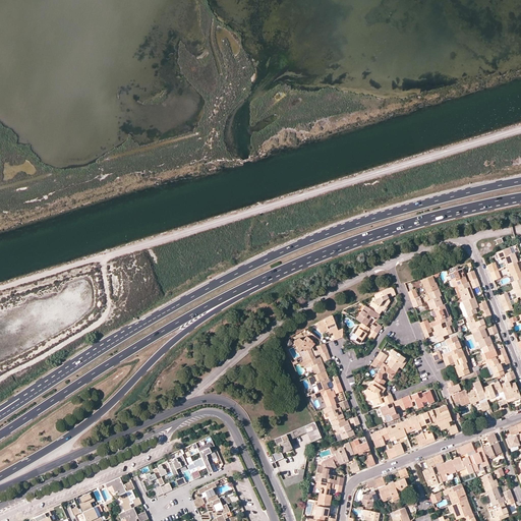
[(509,247),(496,252),(499,258),(505,256),(508,266),(516,263),(518,262),(514,252),(511,253),(509,247)]
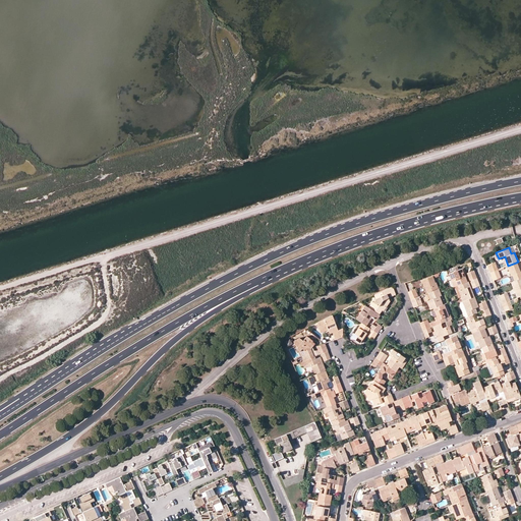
[(508,266),(507,267),(511,276),(512,276),(514,281),(520,278),(520,271),(520,272),(516,263),(508,266)]
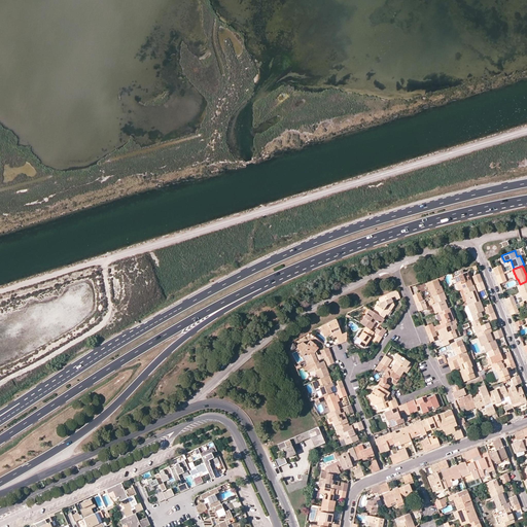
[(461,289),(472,285),(468,276),(469,276),(468,272),(454,277),(459,290),(461,289)]
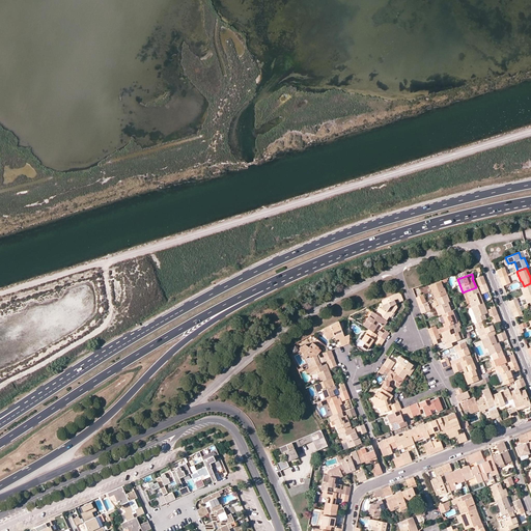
[(436,299),(447,295),(444,287),(443,288),(441,281),(428,286),(431,292),(432,292),(435,299),(436,299)]
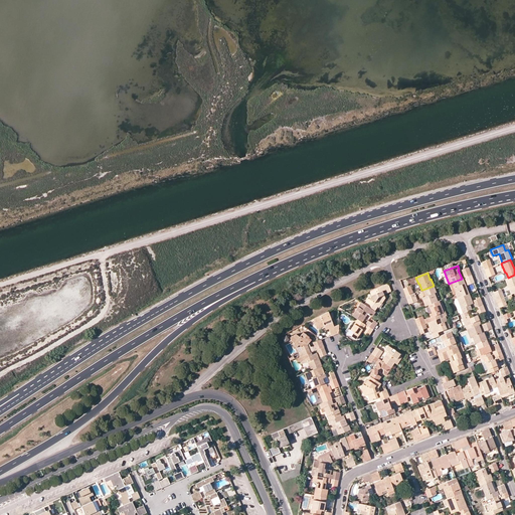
[(514,294),(514,293),(514,275),(508,278),(505,280),(511,295),(514,294)]
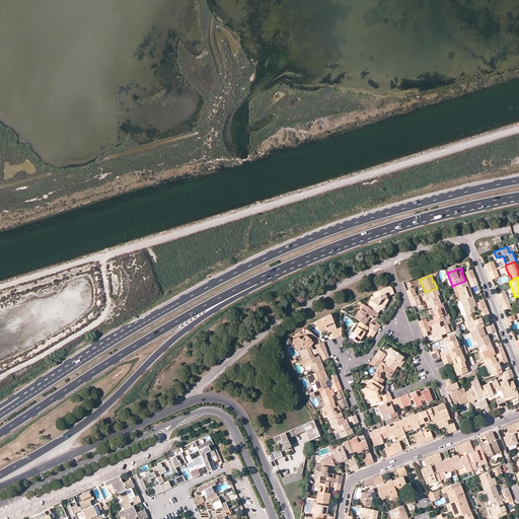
[(454,285),(460,300),(472,295),(466,281),(465,281),(454,285)]
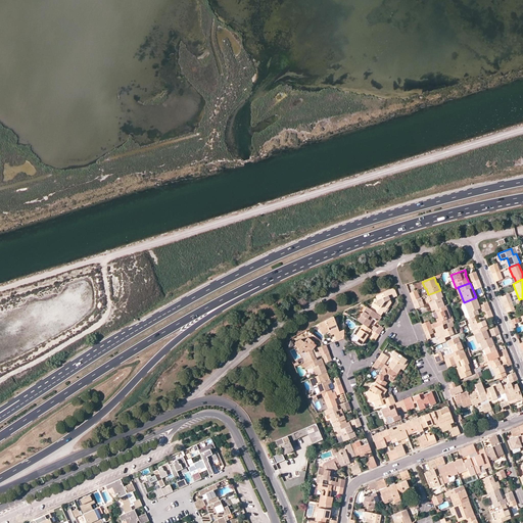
[(370,308),(380,316),(383,312),(385,313),(391,302),(388,296),(391,294),(392,298),(397,295),(394,288),(375,296),(377,299),(374,303),(373,302),(370,308)]
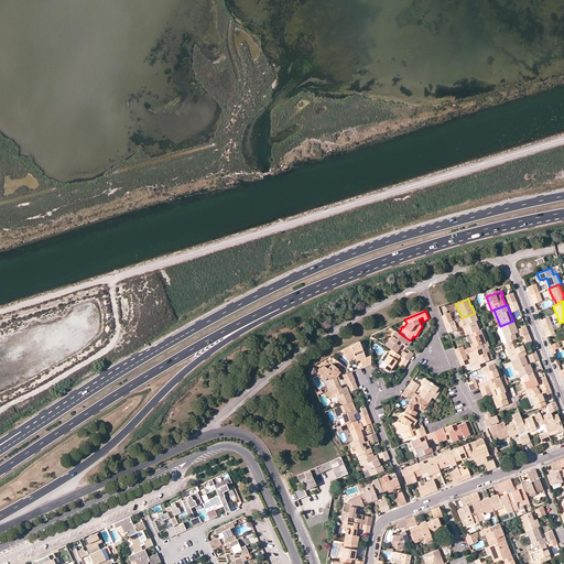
[(469,334),(479,331),(476,321),(477,321),(475,313),(463,317),(465,325),(462,326),(465,335),(469,334)]
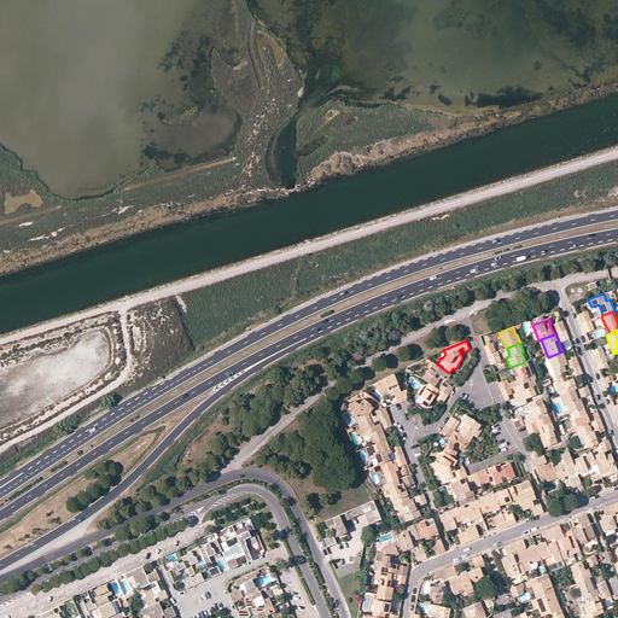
[(560,374),(566,372),(564,366),(567,365),(563,351),(548,357),(555,375),(560,374)]
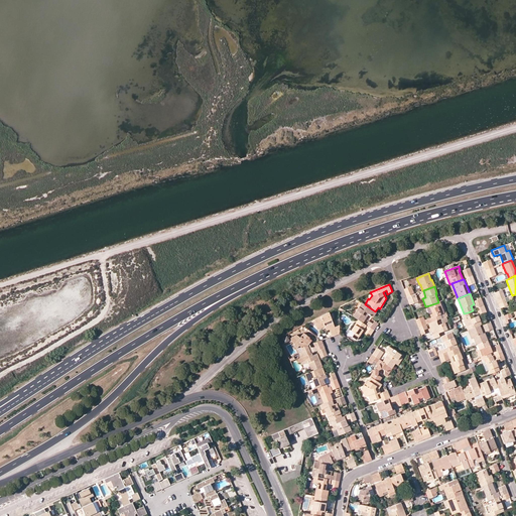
[(464,313),(458,298),(455,299),(454,301),(459,313),(462,314),(464,313)]
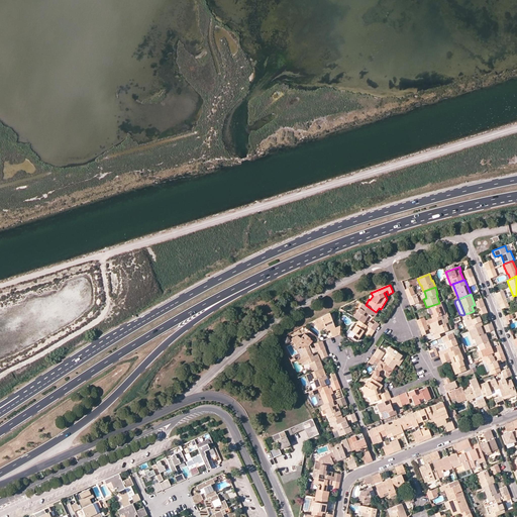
[(425,321),(418,323),(419,327),(427,325),(429,324),(437,321),(441,319),(443,318),(441,315),(445,314),(440,302),(439,303),(430,306),(433,314),(431,315),(432,318),(425,321)]
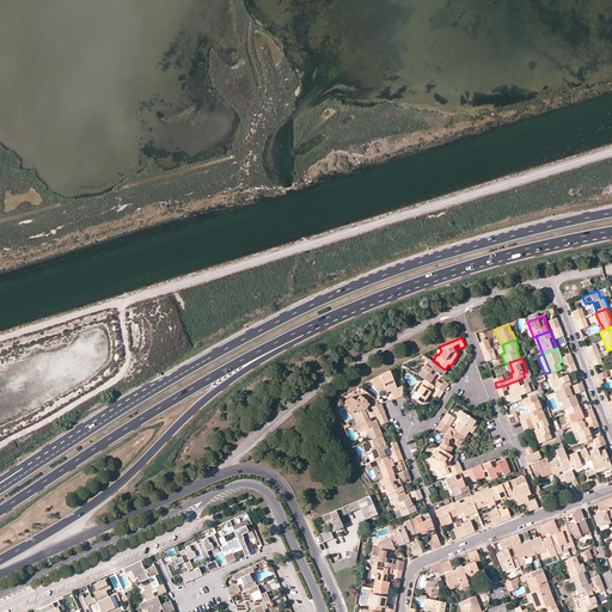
[(424,379),(430,383),(438,373),(442,377),(447,371),(445,369),(433,361),(429,359),(418,374),(424,379)]
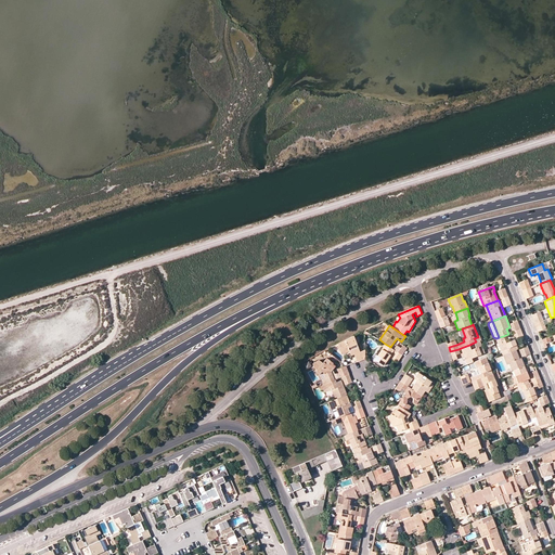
[(355,355),(358,361),(365,358),(365,349),(360,351),(353,336),(338,344),(341,355),(350,351),(351,356),(355,355)]
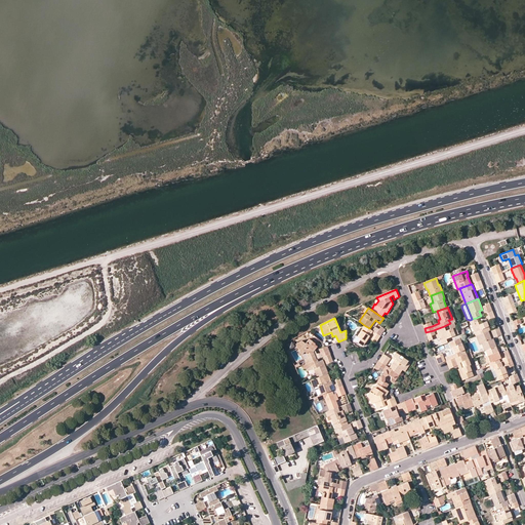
[(488,331),(490,330),(486,321),(478,324),(478,322),(471,324),(476,335),(488,331)]
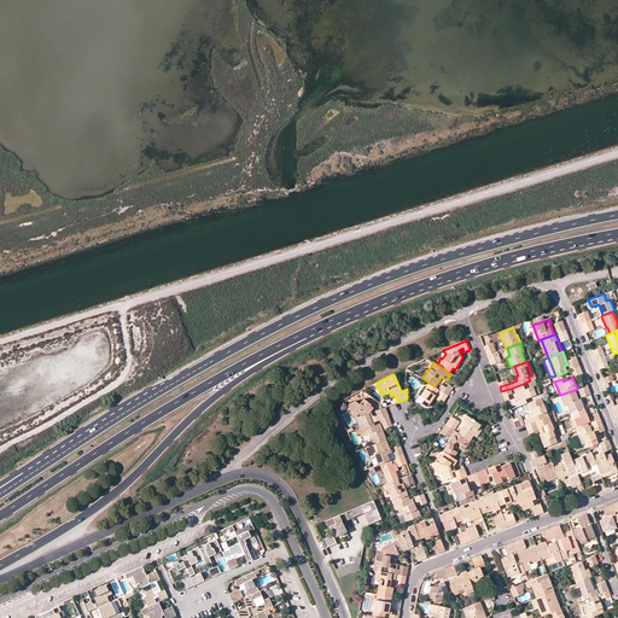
[(520,406),(526,403),(525,400),(540,394),(534,379),(530,380),(528,382),(530,388),(524,389),(523,384),(513,388),(520,406)]
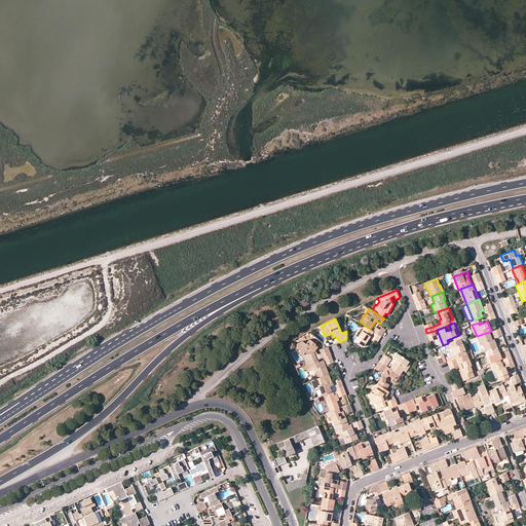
[(370,329),(365,326),(357,338),(360,340),(358,343),(363,346),(366,342),(370,336),(373,331),(370,329)]
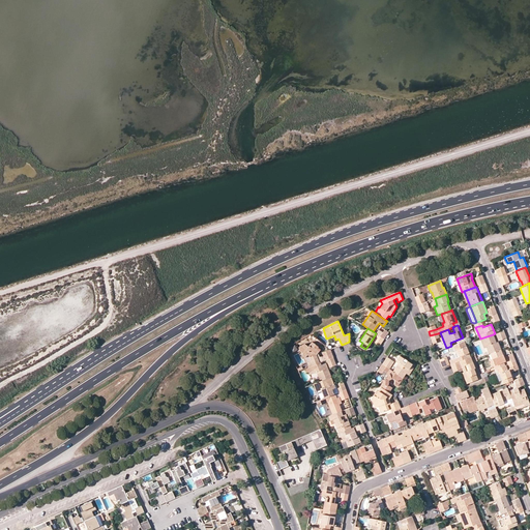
[(384,339),(386,335),(382,332),(378,330),(376,333),(378,334),(384,339)]
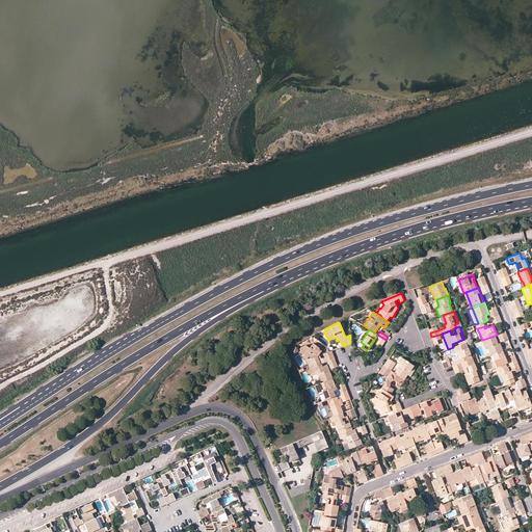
[(386,340),(379,336),(376,341),(382,345),(386,340)]
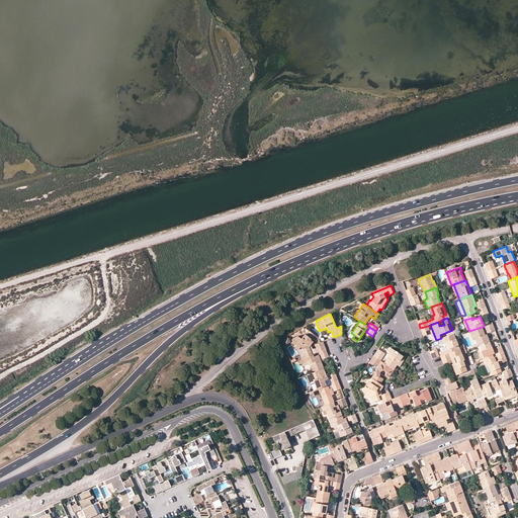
[(479,345),(489,341),(487,334),(485,335),(482,327),(469,331),(472,340),(475,340),(478,346),(479,345)]
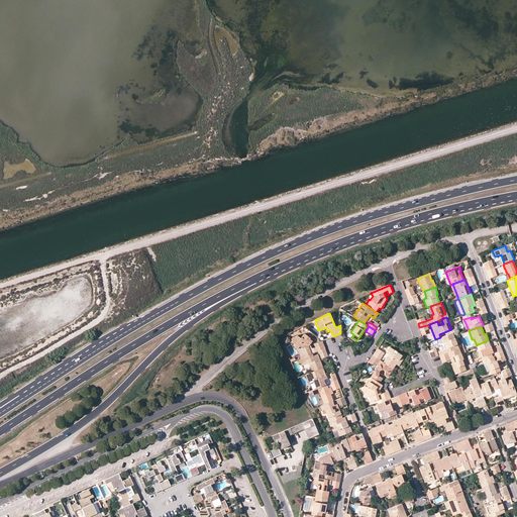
[(439,355),(458,347),(452,332),(441,337),(444,344),(443,345),(444,348),(437,351),(439,355)]
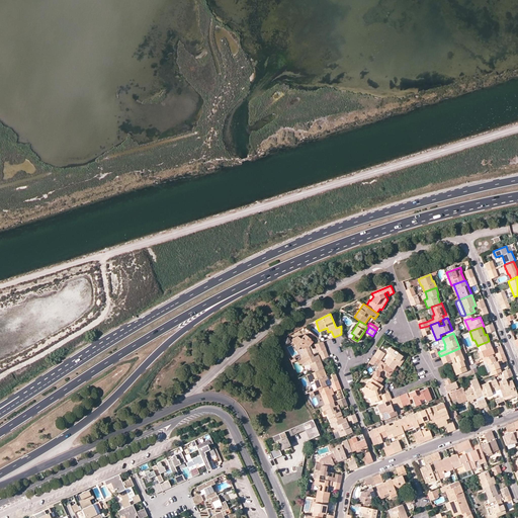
[(313,354),(310,347),(314,341),(311,340),(312,339),(305,334),(300,338),(297,336),(292,339),(294,346),(298,349),(300,347),(303,348),(305,353),(300,354),(301,358),(313,354)]
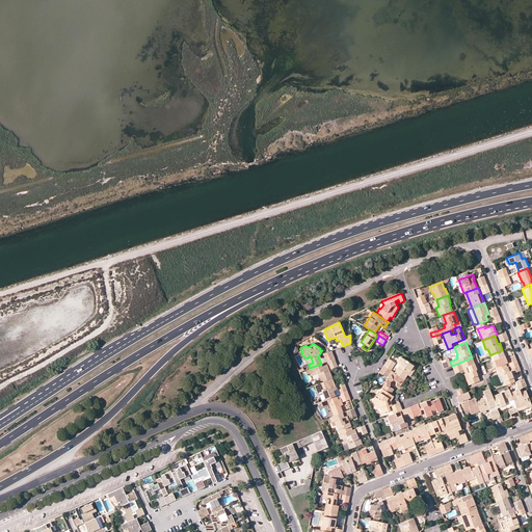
[(498,371),(498,370),(507,367),(505,364),(504,361),(506,361),(502,350),(491,354),(498,371)]
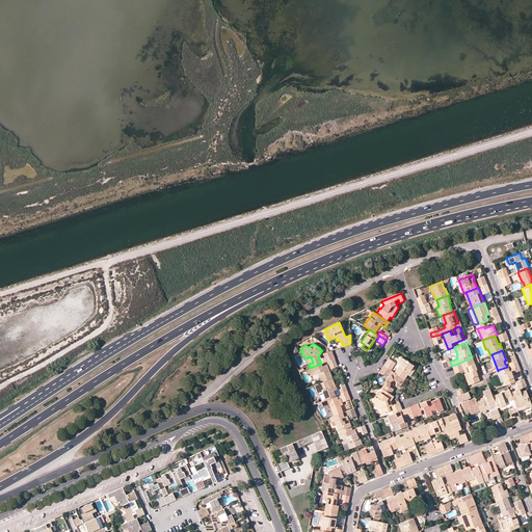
[(394,373),(404,379),(407,375),(410,376),(415,369),(413,368),(414,366),(401,357),(397,363),(400,365),(394,373)]
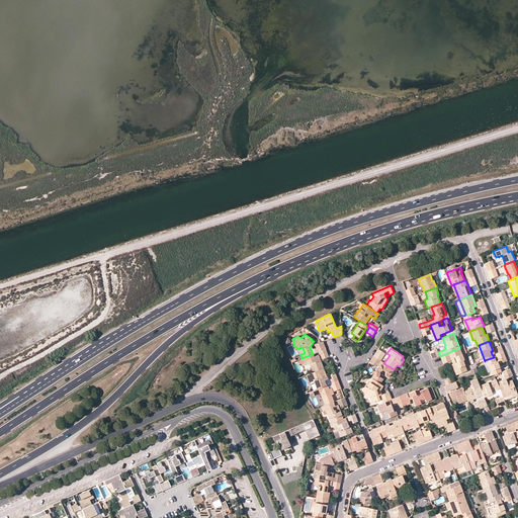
[(440,356),(443,364),(451,361),(452,364),(451,364),(456,375),(466,370),(462,360),(464,360),(459,348),(440,356)]
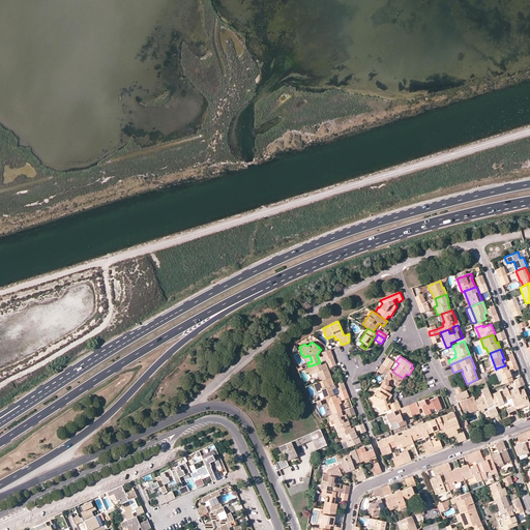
[(382,364),(389,370),(391,365),(385,360),(382,364)]
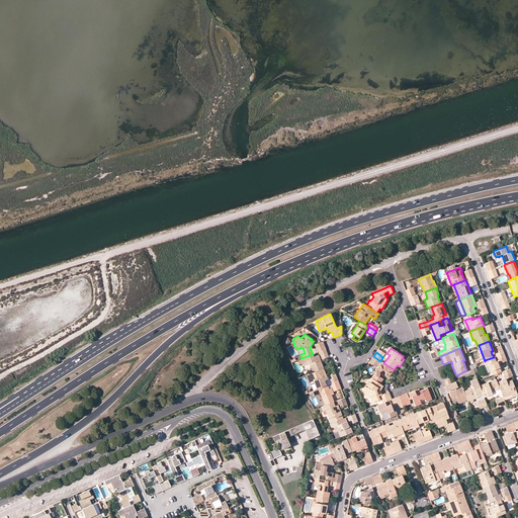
[(324,368),(319,355),(316,356),(315,353),(313,354),(301,358),(300,359),(301,359),(296,361),(297,364),(303,362),(304,366),(310,363),(313,372),(324,368)]
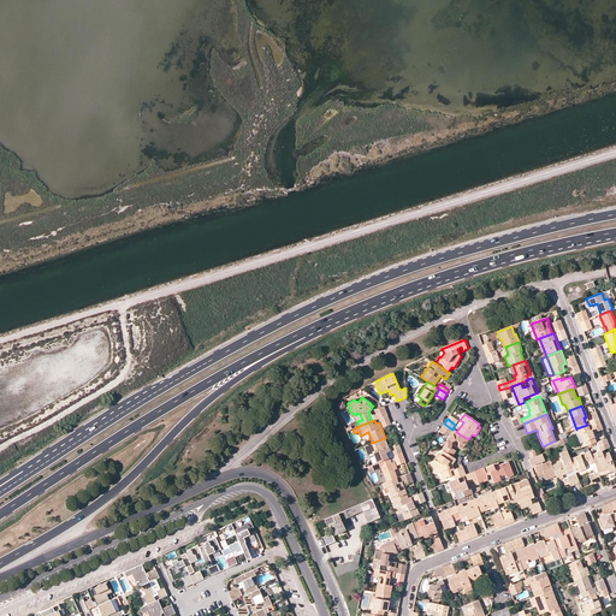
[(444,424),(442,428),(445,431),(449,433),(448,436),(449,438),(448,438),(446,442),(444,442),(444,445),(442,450),(443,450),(452,457),(456,450),(451,448),(452,442),(456,440),(458,442),(458,446),(462,449),(468,440),(468,439),(456,432),(452,430),(444,424)]
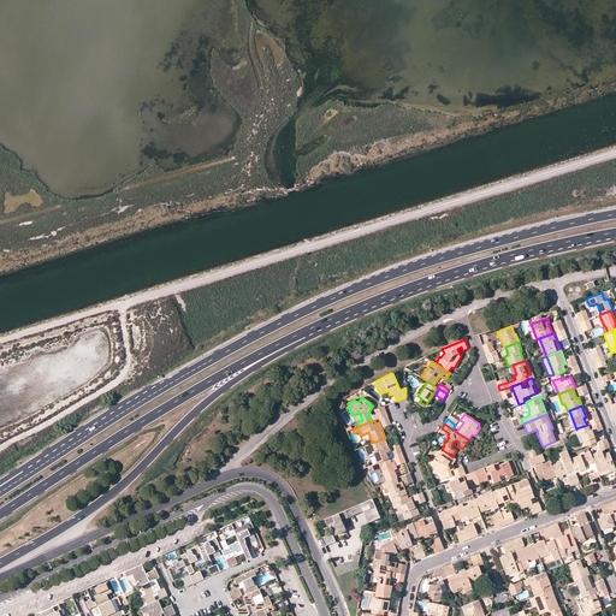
[(587,445),(596,442),(591,430),(590,431),(587,425),(576,428),(579,434),(580,434),(585,446),(587,445)]
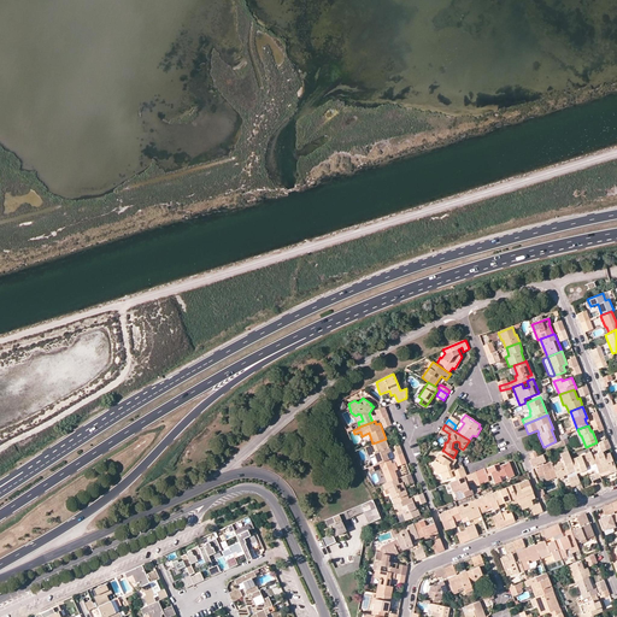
[(378,463),(388,459),(385,450),(389,448),(386,439),(372,444),(364,447),(369,457),(375,453),(378,463)]
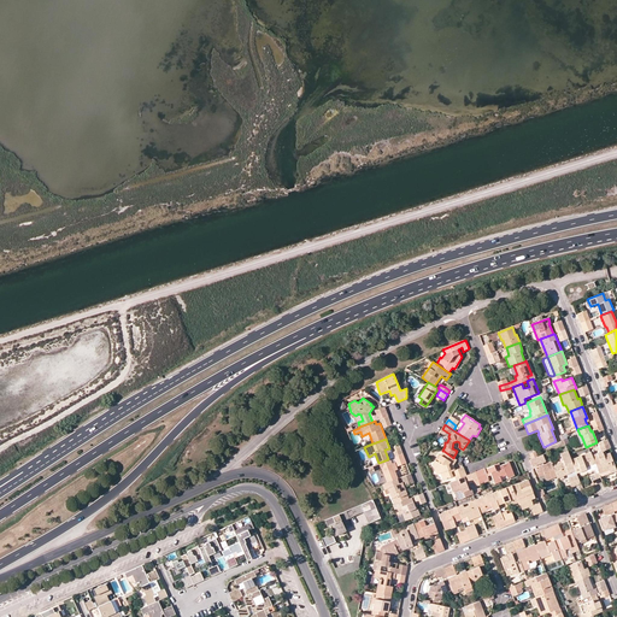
[(597,469),(599,474),(609,470),(610,474),(616,470),(609,453),(605,454),(604,451),(610,448),(606,439),(597,442),(588,446),(591,452),(595,464),(597,469)]
